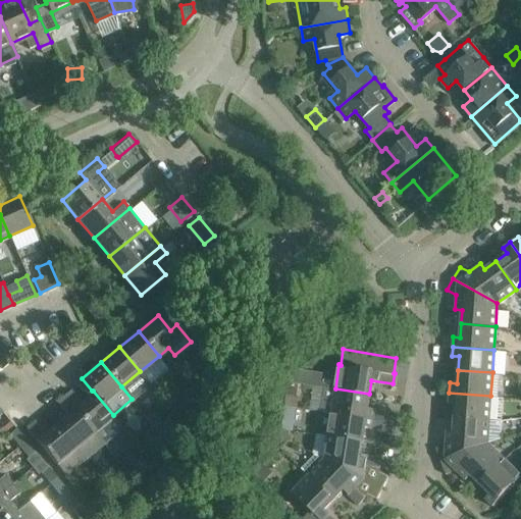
[(184,385),(193,397),(200,392),(191,379),(184,385)]
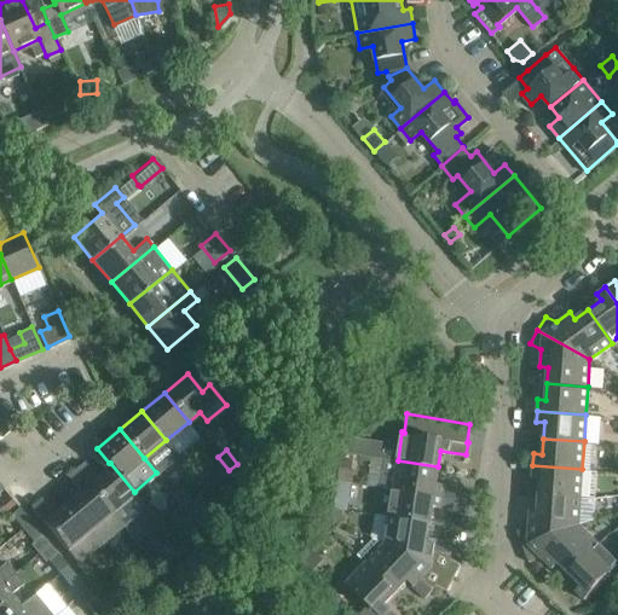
[(229,470),(218,457),(209,464),(220,477),(229,470)]
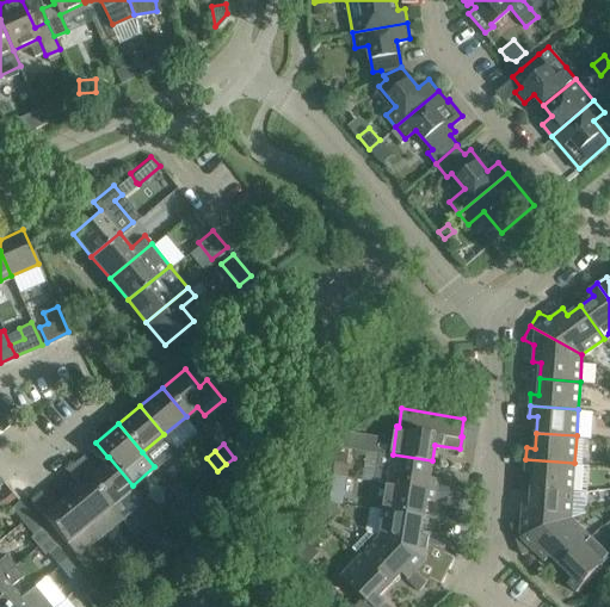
[(375,478),(388,481),(453,491),(455,481),(430,476),(432,460),(393,454),(380,452),(375,478)]
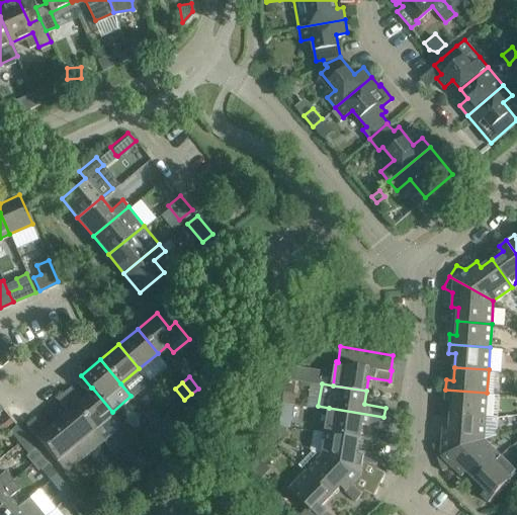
[(121,423),(112,412),(92,388),(91,388),(80,398),(70,384),(63,391),(102,439),(121,423)]
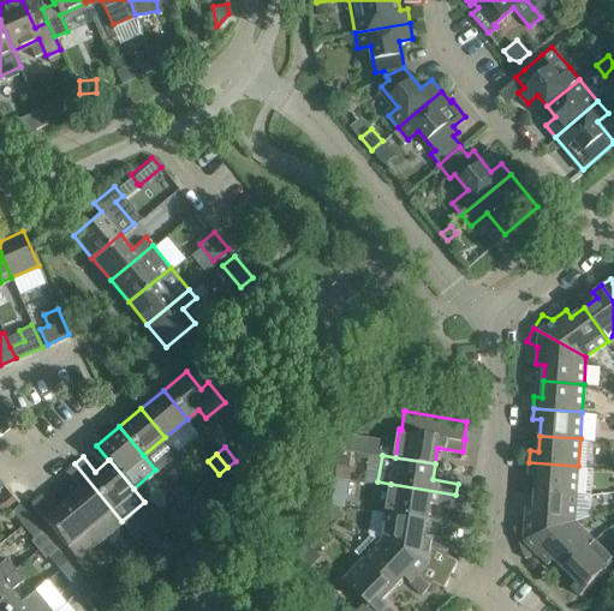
[(536,490),(576,493),(578,466),(529,462),(529,473),(537,474),(536,490)]
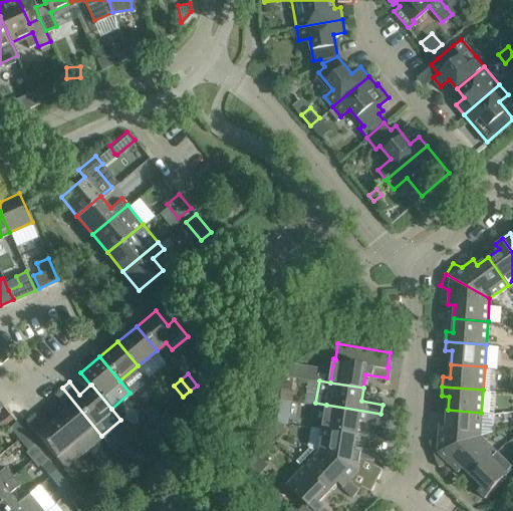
[(66,406),(54,416),(82,450),(83,451),(101,436),(62,388),(55,394),(66,406)]
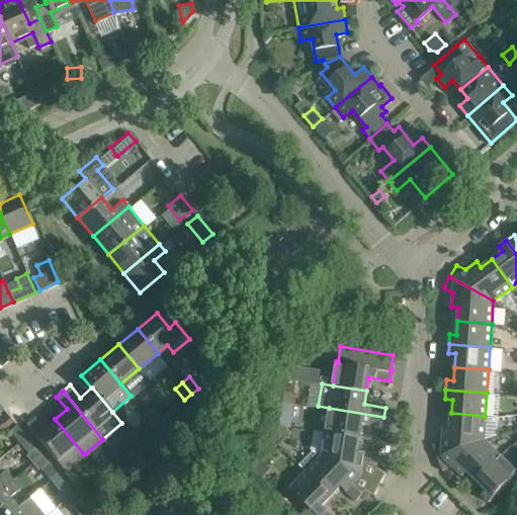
[(295,396),(285,394),(284,401),(294,403),(295,396)]
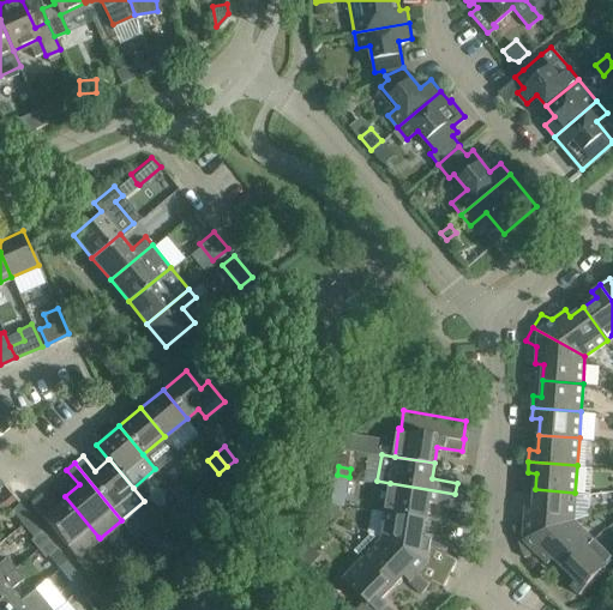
[(172,490),(182,503),(191,496),(180,483),(172,490)]
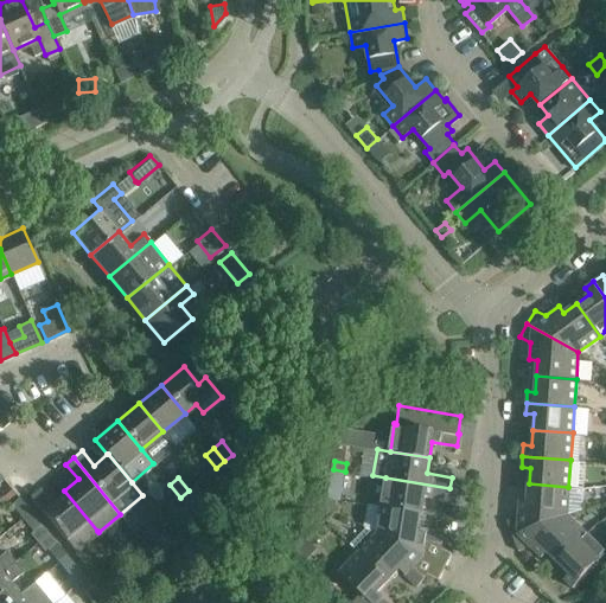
[(386,478),(381,505),(421,511),(423,495),(448,499),(450,488),(386,478)]
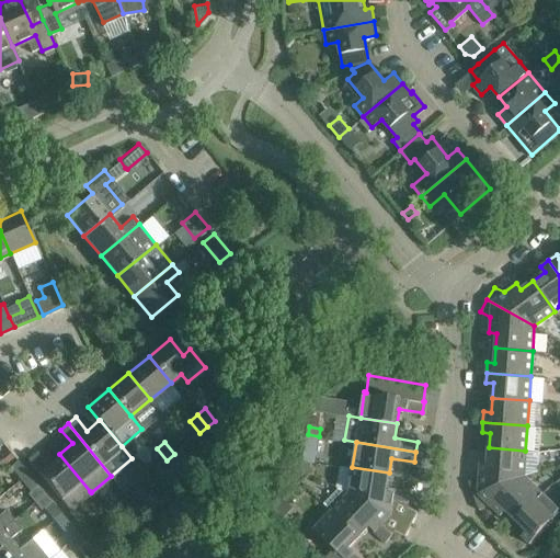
[(473,494),(524,475),(525,451),(489,447),(488,463),(480,462),(479,477),(468,481),(473,494)]
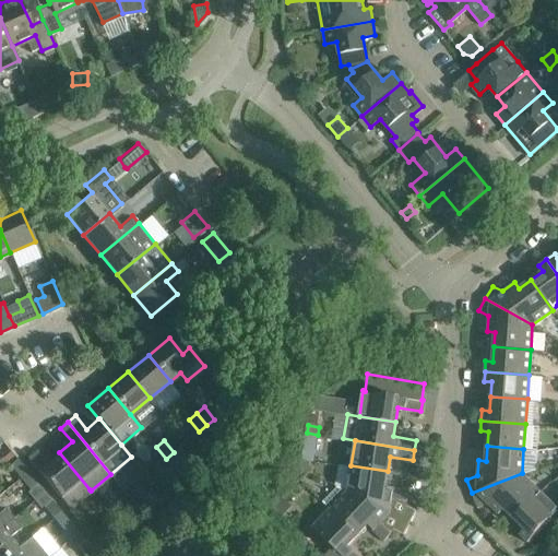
[(69,507),(90,489),(59,452),(46,462),(35,449),(27,456),(69,507)]
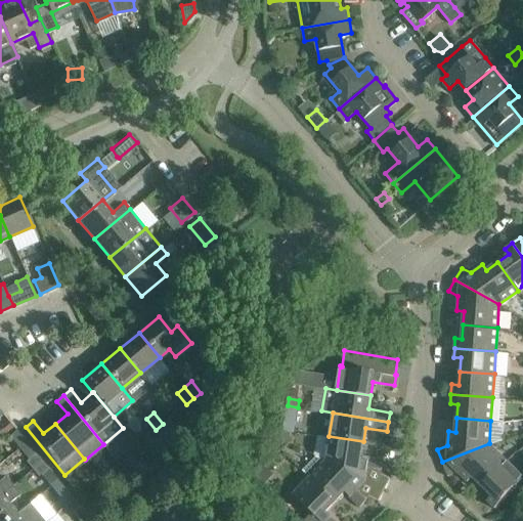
[(8,434),(18,445),(25,440),(15,428),(8,434)]
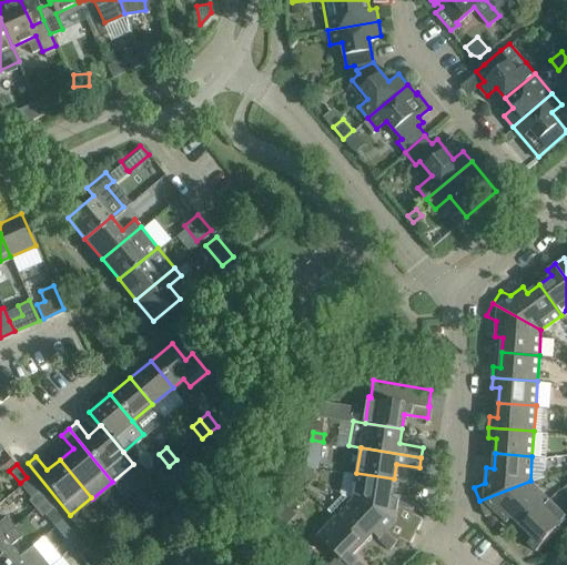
[(392,493),(394,478),(356,473),(353,497),(416,530),(423,516),(412,512),(415,497),(392,493)]
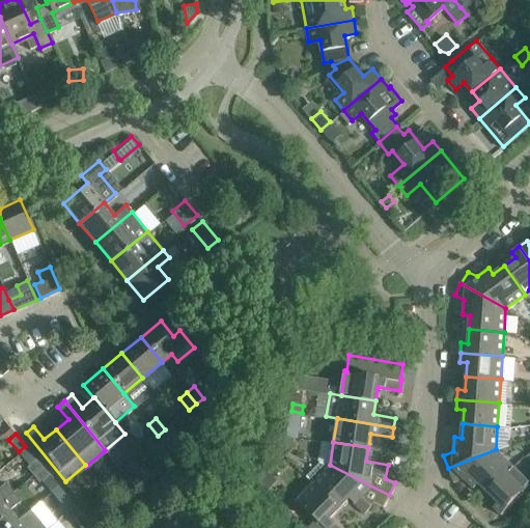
[(25,446),(19,451),(28,464),(35,457),(25,446)]
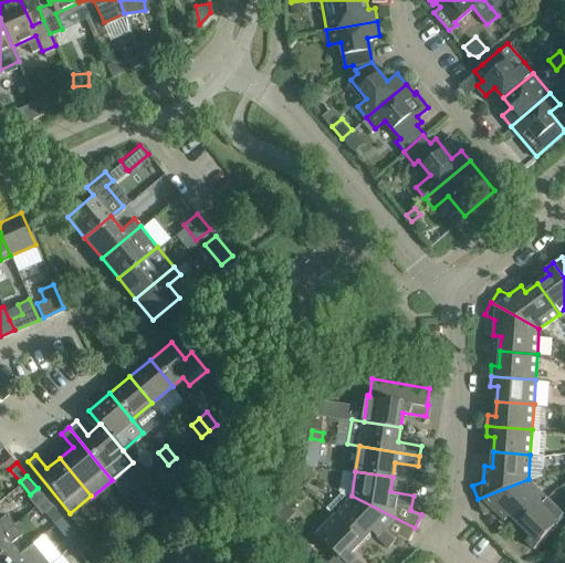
[(510,513),(521,523),(546,497),(529,479),(478,499),(483,512),(485,511),(488,515),(494,513),(493,508),(504,519),(510,513)]
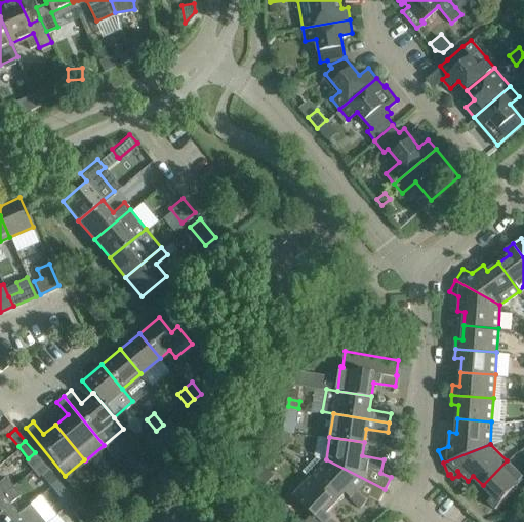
[(326,459),(310,477),(334,500),(345,491),(360,506),(369,496),(378,500),(385,489),(326,459)]
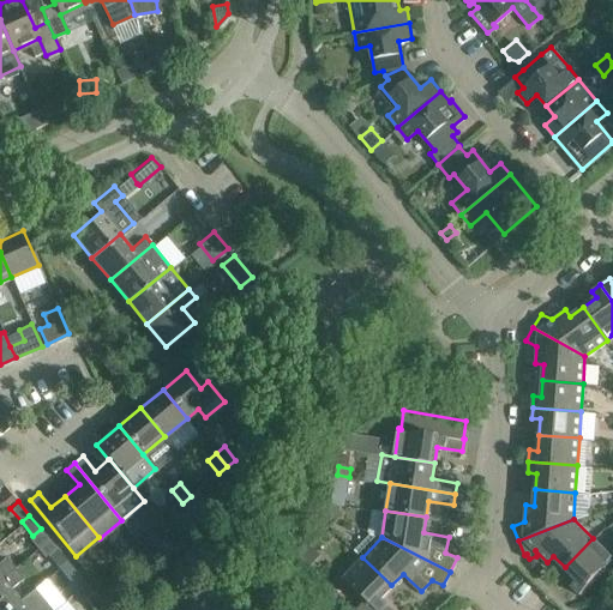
[(593,538),(565,567),(576,579),(570,585),(580,593),(612,557),(593,538)]
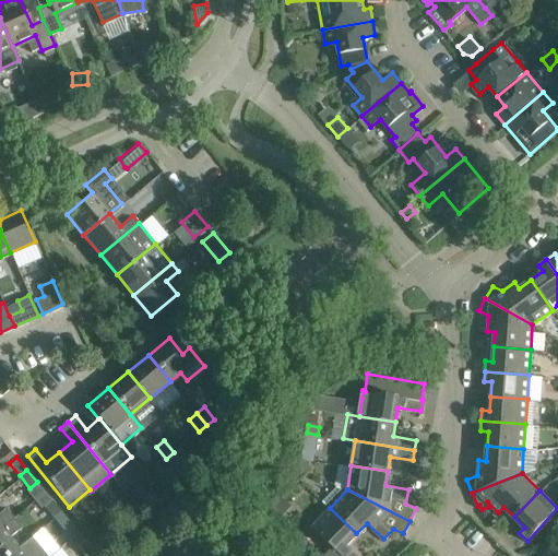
[(43,504),(52,516),(60,510),(50,497),(43,504)]
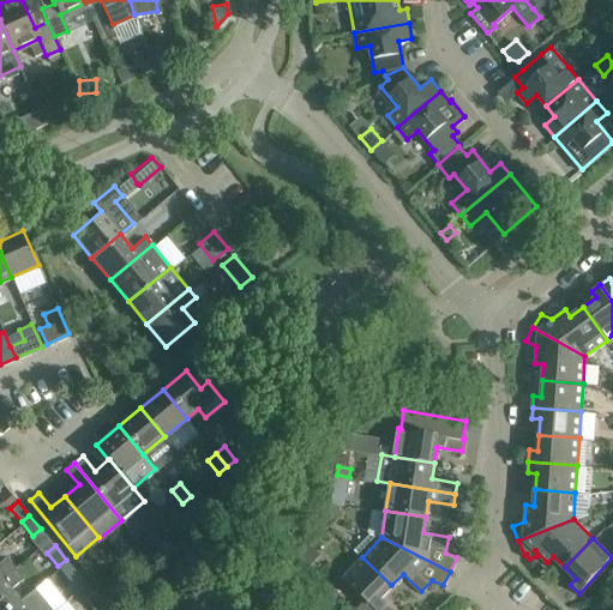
[(394,609),(380,597),(391,585),(362,557),(343,578),(365,598),(354,609),(355,609),(394,609)]
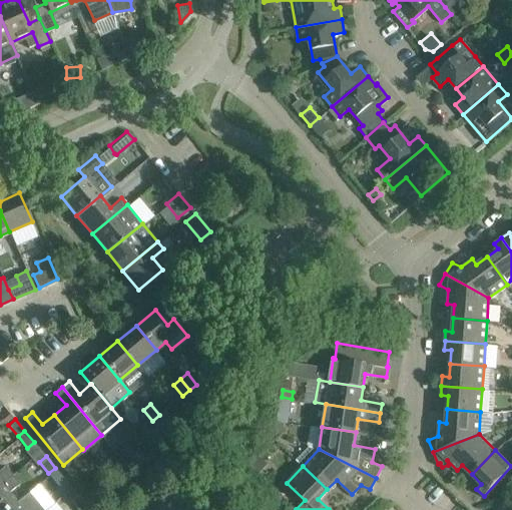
[(55,468),(48,473),(58,485),(65,479),(55,468)]
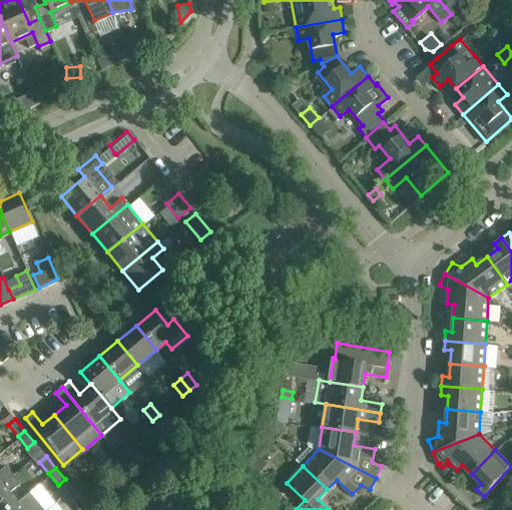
[(6,478),(0,482),(0,509),(3,509),(16,500),(7,489),(11,485),(6,478)]
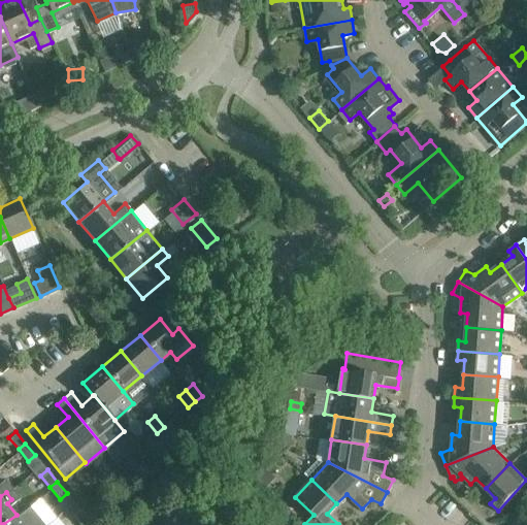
[(17,515),(3,524),(42,524),(44,524),(29,505),(17,515)]
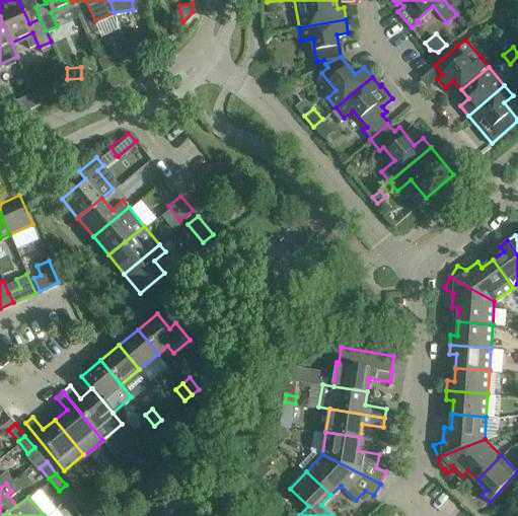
[(71,505),(80,515),(81,515),(87,511),(78,499),(71,505)]
